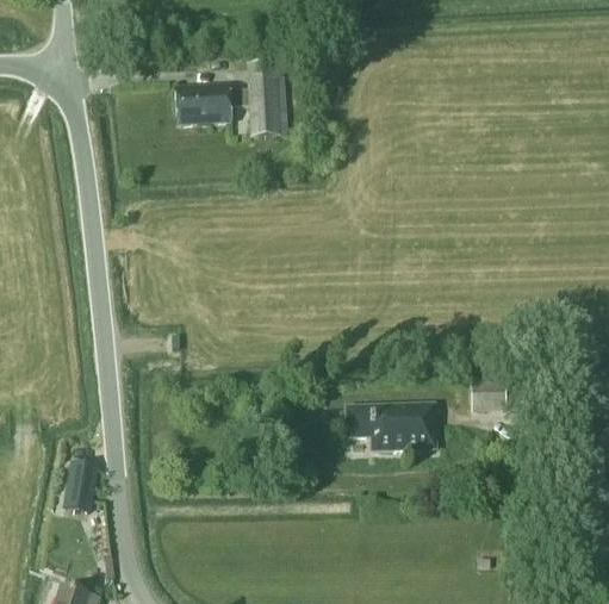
[(279,134),(275,62),(247,63),(248,88),(229,89),(229,85),(174,87),(176,124),(230,122),(230,106),(249,105),(250,135),(279,134)]
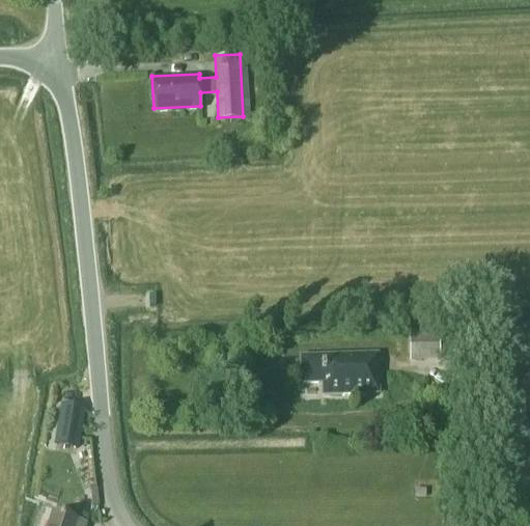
[(438,330),(409,330),(409,358),(438,358),(438,330)]
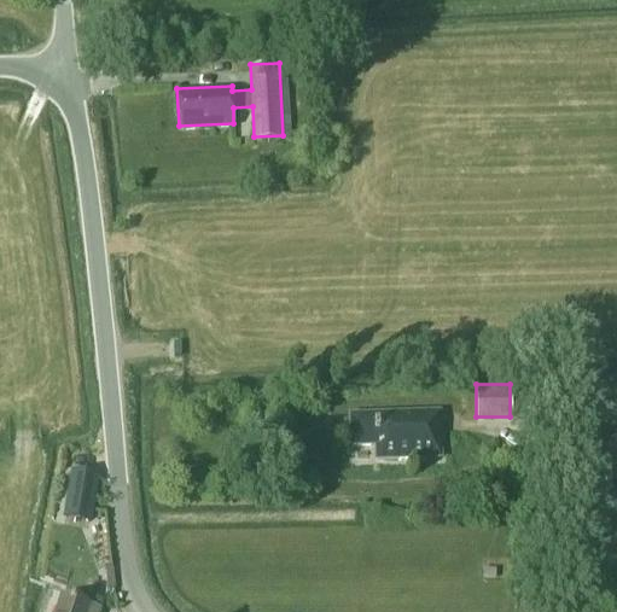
[(377,455),(440,453),(438,409),(350,412),(351,441),(377,441),(377,455)]
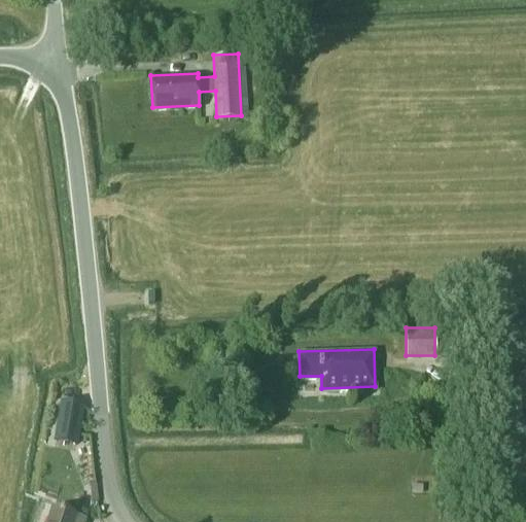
[(72,430),(83,432),(89,406),(76,404),(68,402),(65,420),(63,428),(68,429),(72,430)]
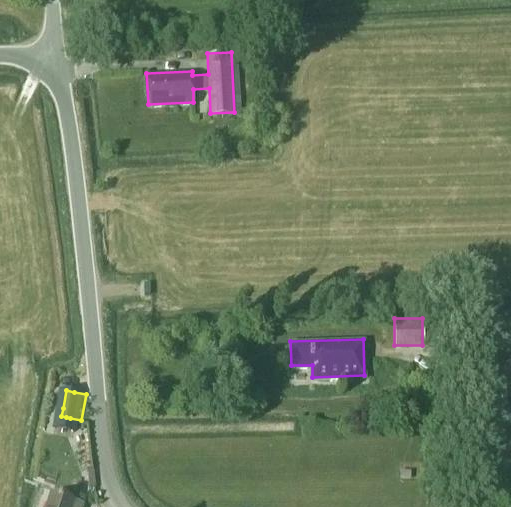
[(74,506),(76,504),(51,496),(47,506),(74,506)]
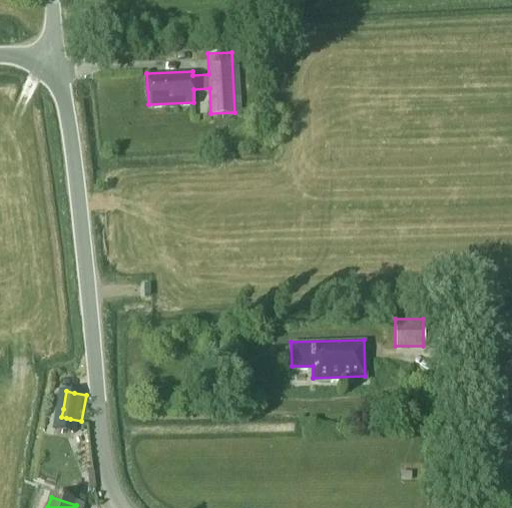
All buildings are outlined.
